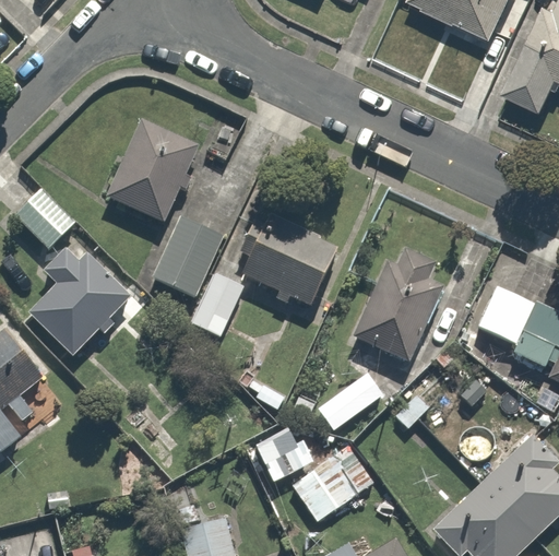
[(407,0),(489,38),(508,0),(407,0)]
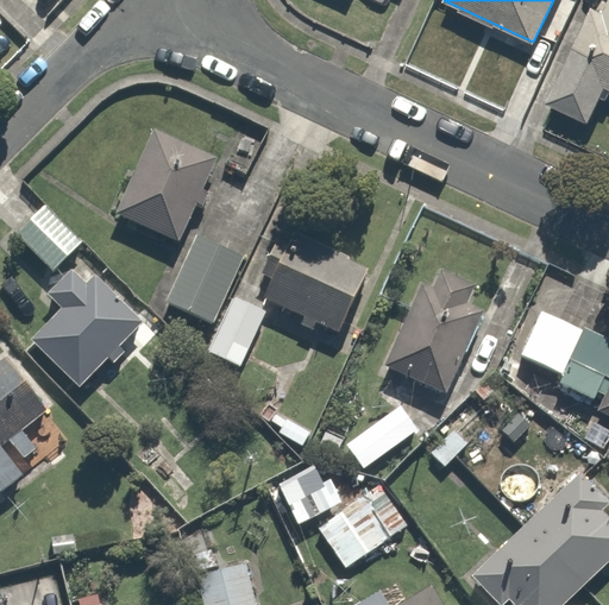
[(608,5),(607,11),(594,4),(546,100),(591,121),(608,84),(608,5)]
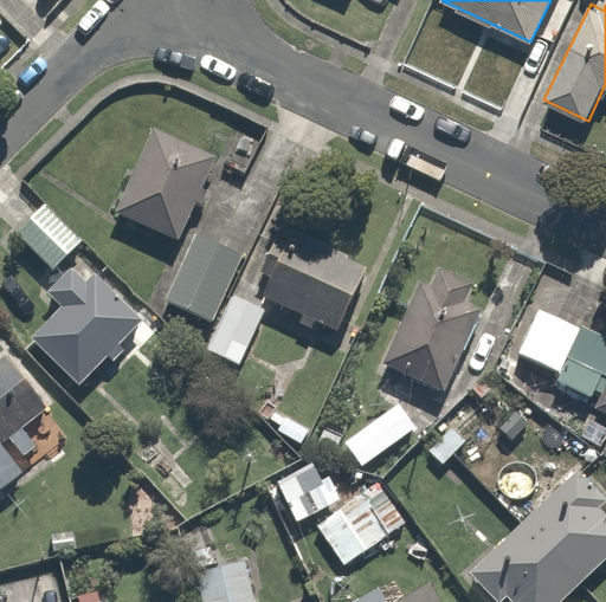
[(217,154),(152,127),(115,213),(180,240),(217,154)]
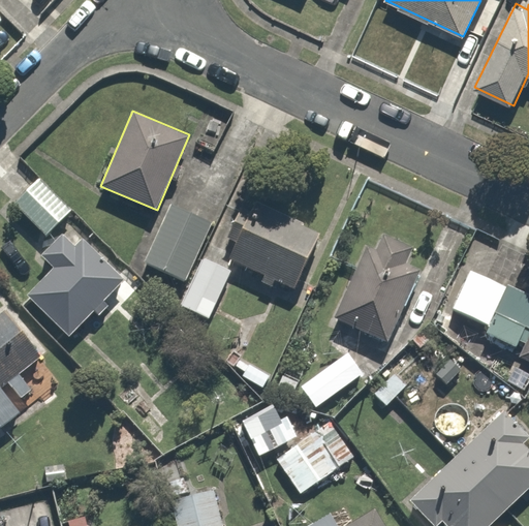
[(25,217),(45,239),(73,212),(40,177),(2,212),(16,226),(25,217)]
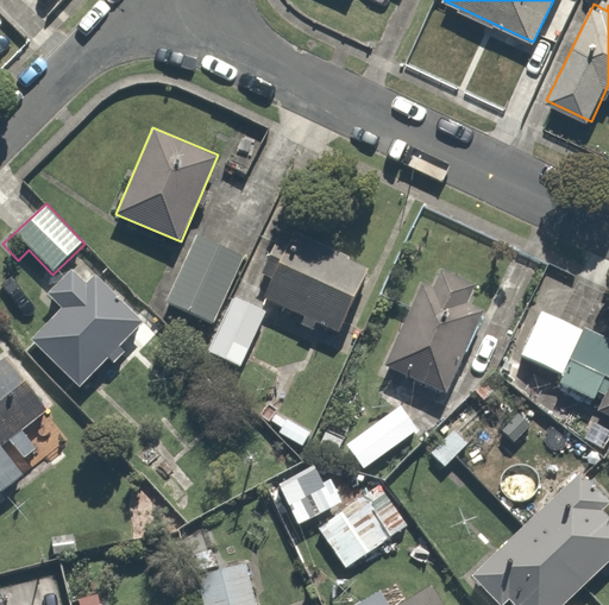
[(268,279),(259,297),(338,334),(370,266),(281,225),(257,275),(268,279)]
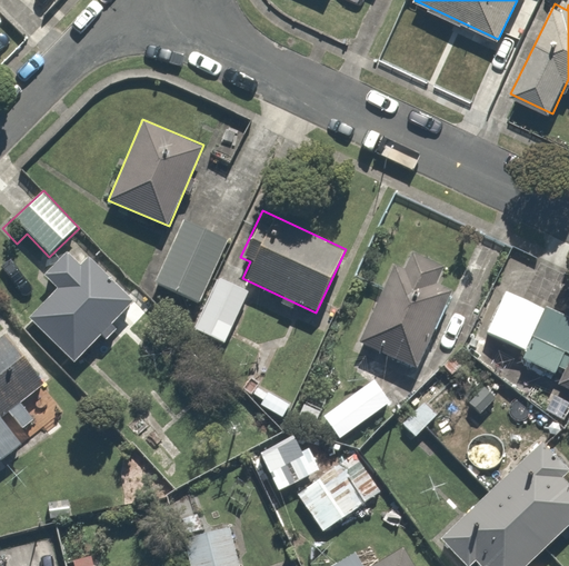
[(228,236),(185,215),(153,281),(197,303),(228,236)]
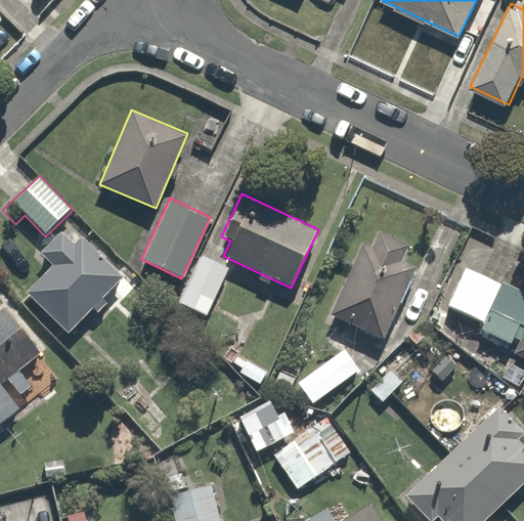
[(380,226),(372,245),(362,241),(330,316),(384,340),(418,265),(405,260),(413,242),(380,226)]
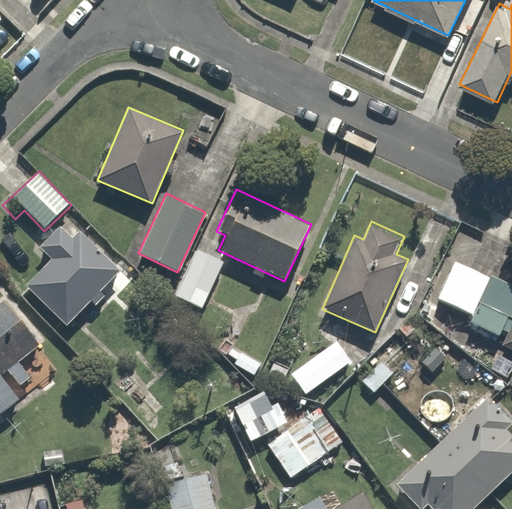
[(38,247),(49,259),(23,284),(61,324),(119,269),(81,229),(72,237),(61,225),(38,247)]
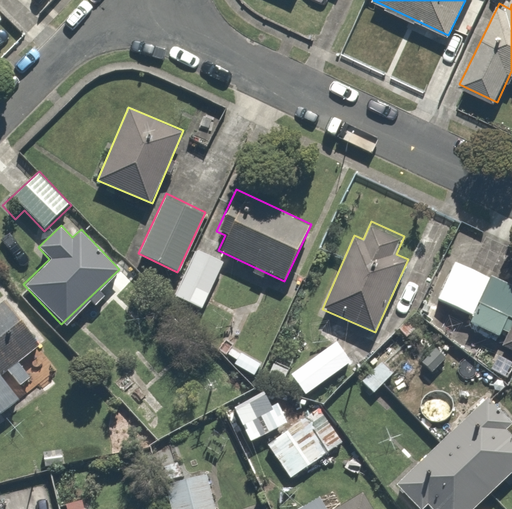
[(225,260),(197,247),(174,295),(203,309),(225,260)]
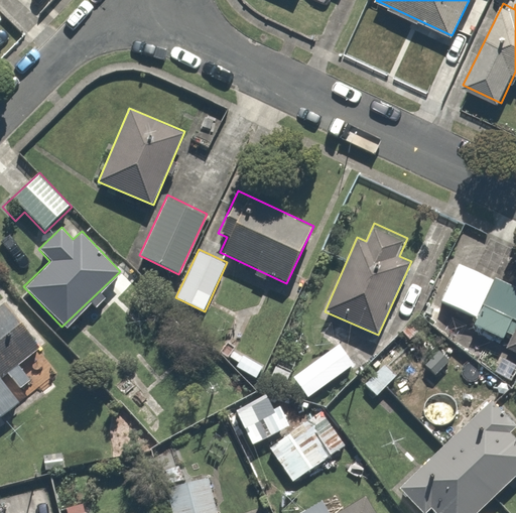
[(473,327),(510,345),(515,348),(515,293),(459,266),(444,297),(480,313),(473,327)]
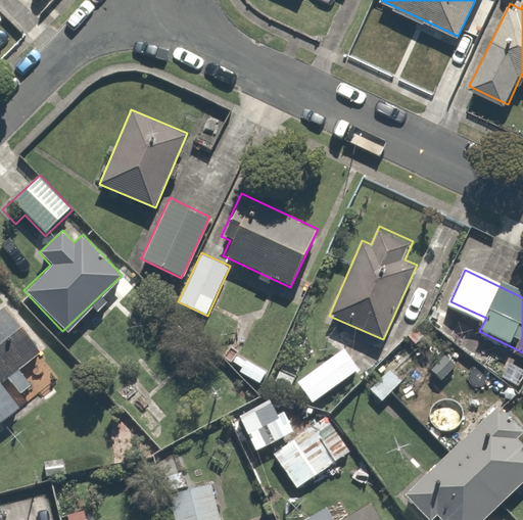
[(7,308),(0,313),(0,419),(19,405),(12,395),(30,382),(16,365),(38,348),(7,308)]
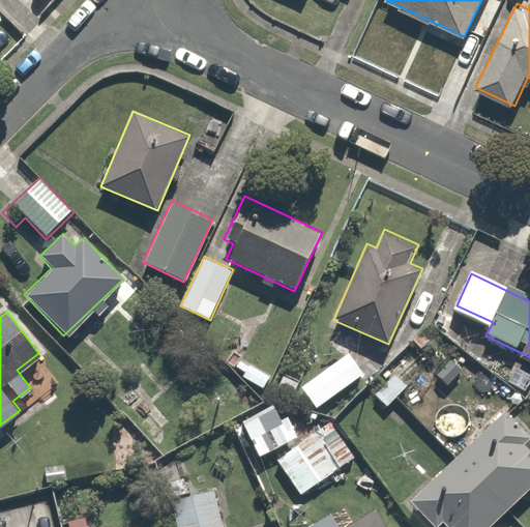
[(348,352),(301,386),(316,407),(362,373),(348,352)]
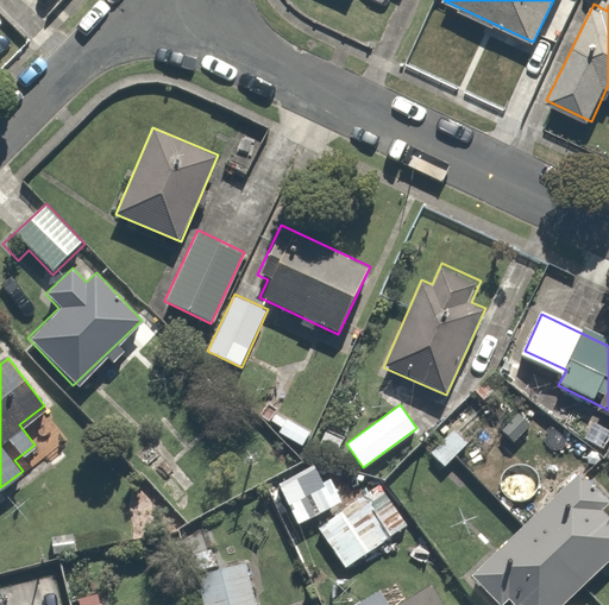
[(312,428),(275,411),(263,438),(299,454),(312,428)]
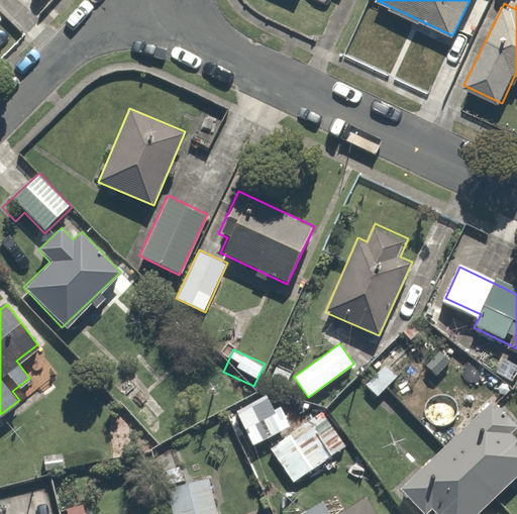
[(293,368),(273,362),(265,391),(285,396),(293,368)]
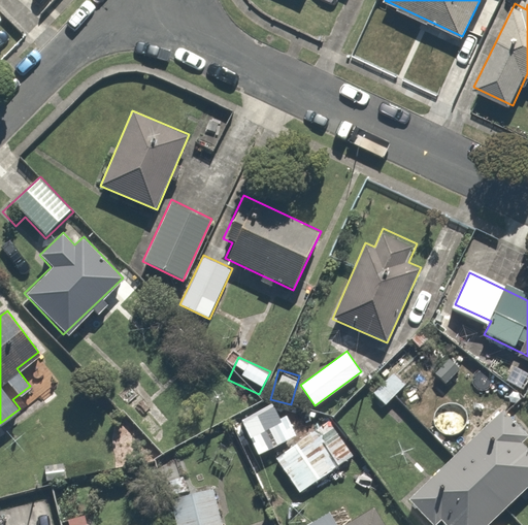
[(405,498),(429,524),(435,524),(439,522),(441,524),(483,524),(527,484),(527,435),(503,408),(405,498)]
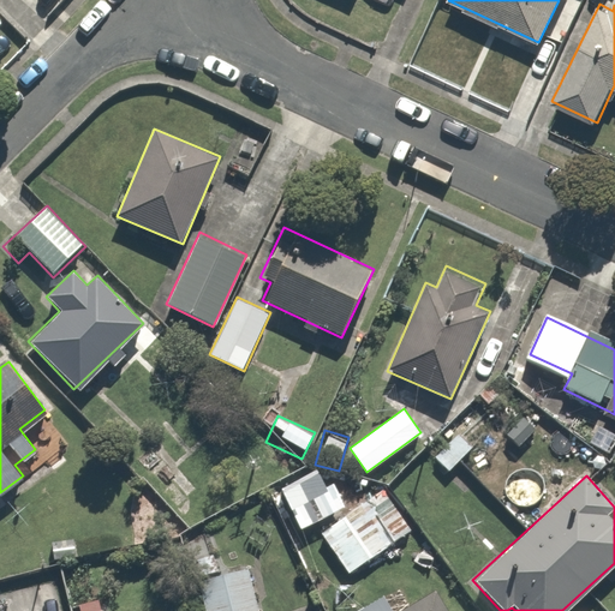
[(382,486),(340,517),(370,559),(412,529),(382,486)]
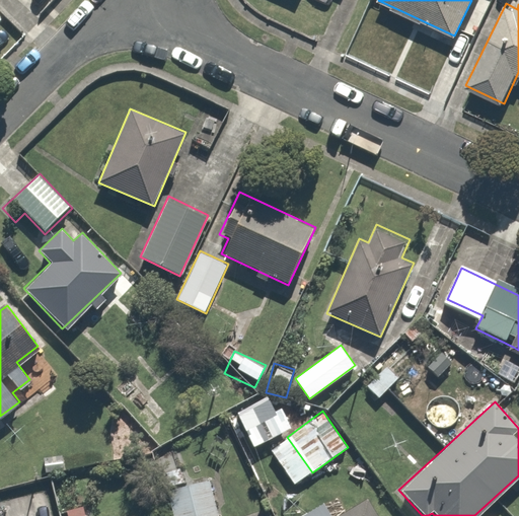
[(219,515),(210,481),(167,493),(172,515),(219,515)]
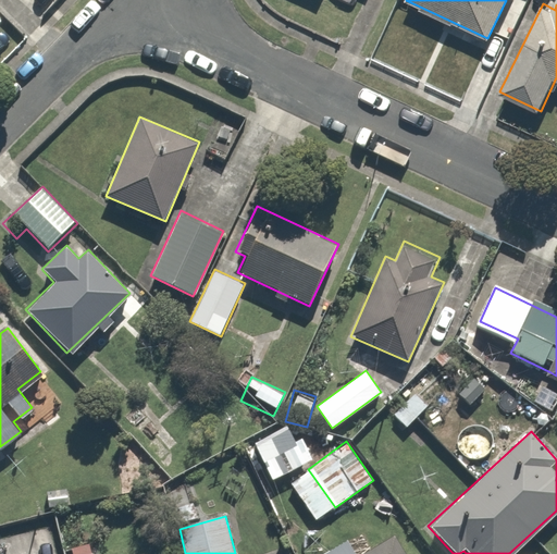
[(410,553),(399,533),(360,553),(410,553)]
